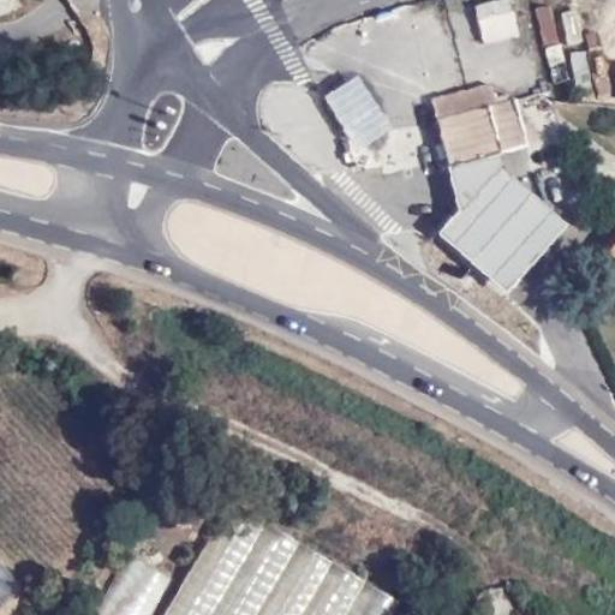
[(503,0),(473,5),(479,43),(517,37),(509,0),(503,0)]
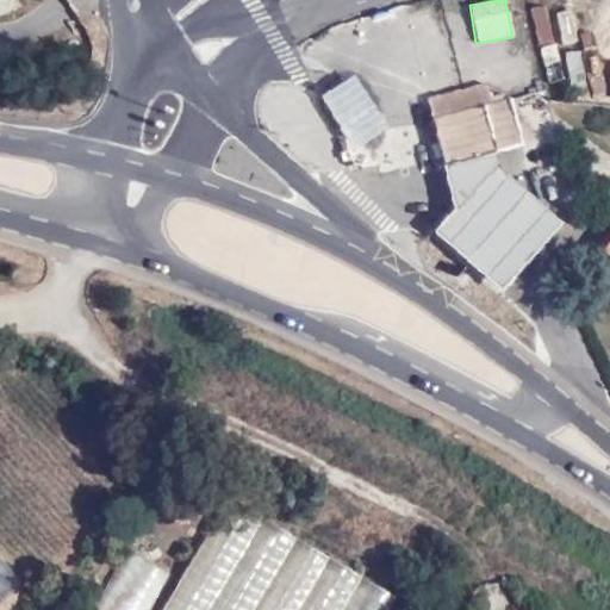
[(536,44),(552,41),(545,6),(528,8),(536,44)]
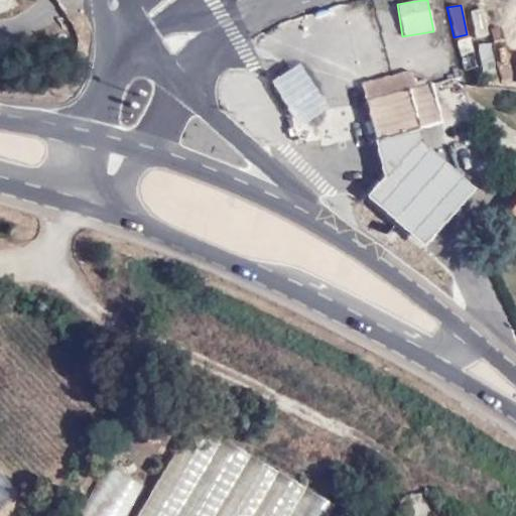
[(456,40),(463,71),(476,69),(469,37),(456,40)]
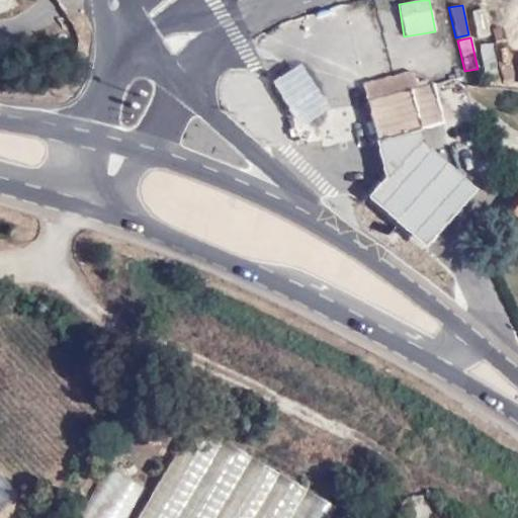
[(482,76),(496,74),(493,44),(479,45),(482,76)]
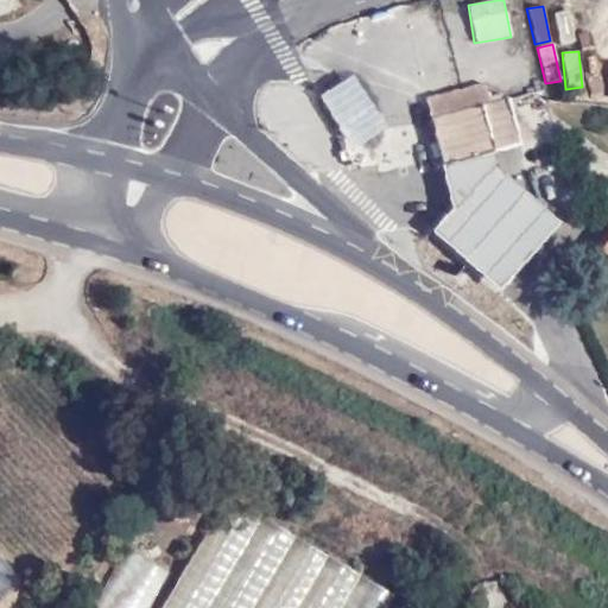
[(483,81),(426,95),(431,115),(489,101),(483,81)]
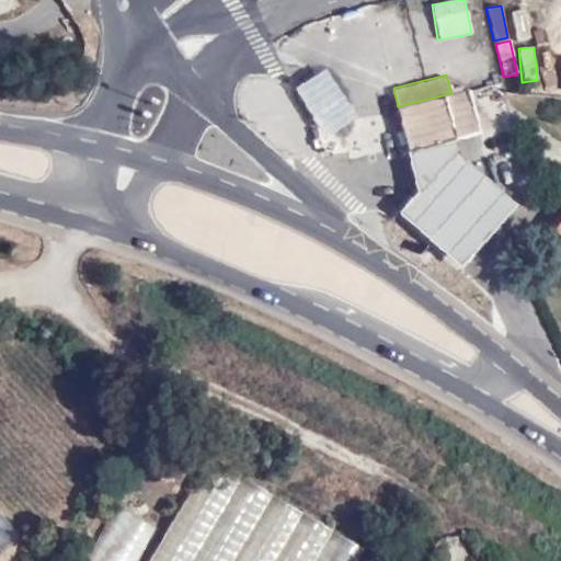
[(481,130),(471,88),(451,93),(398,106),(409,149),(481,130)]
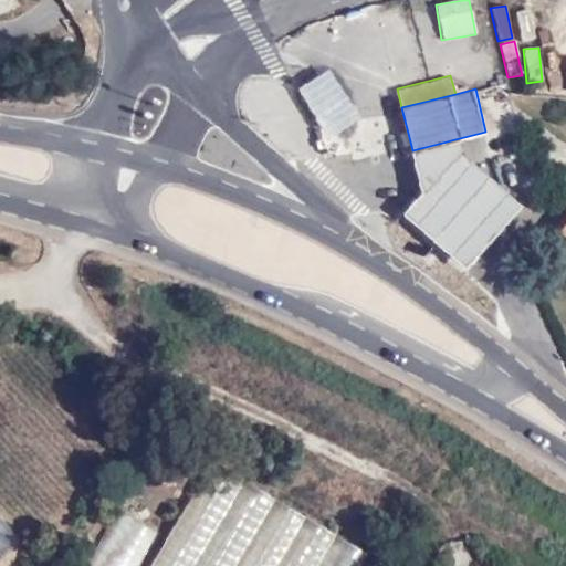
[(404,218),(465,272),(477,260),(521,209),(465,161),(461,143),(411,156),(422,197),(413,207),(404,218)]
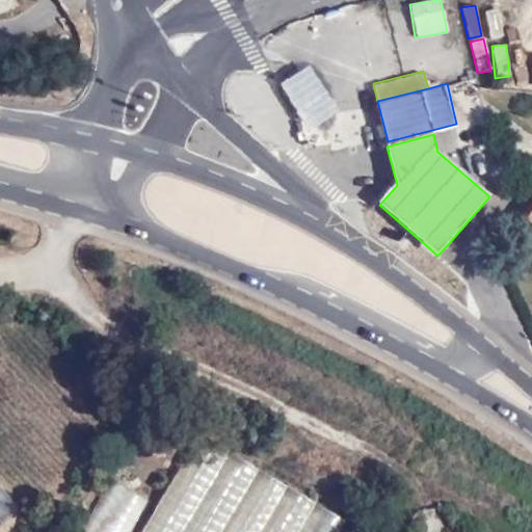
[(531,196),(515,217),(531,229),(531,219),(526,214),(531,206),(531,196)]
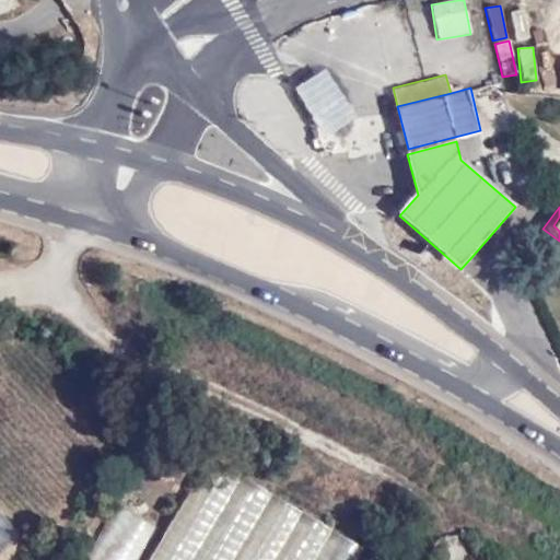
[(349,559),(362,540),(210,451),(143,559),(349,559)]
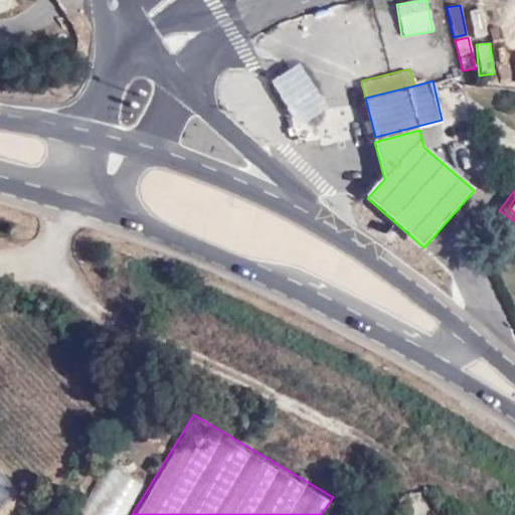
[(79,514),(123,514),(142,484),(110,466),(79,514)]
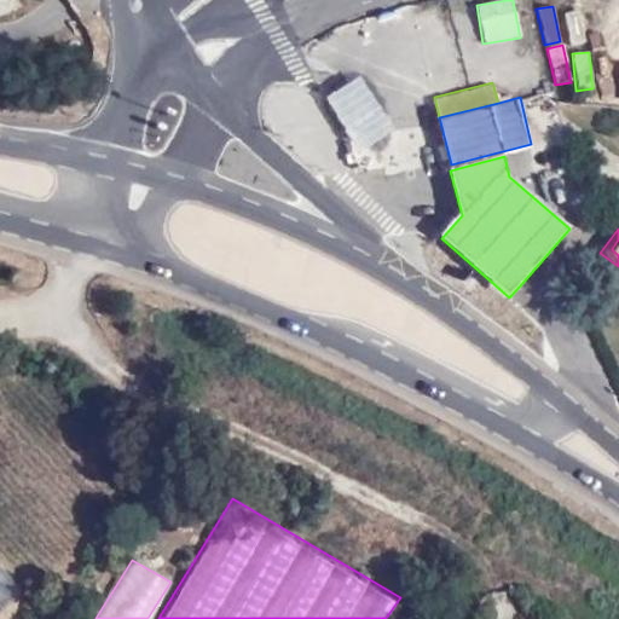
[(15,618),(13,617),(29,603),(0,570),(0,618),(15,618)]
